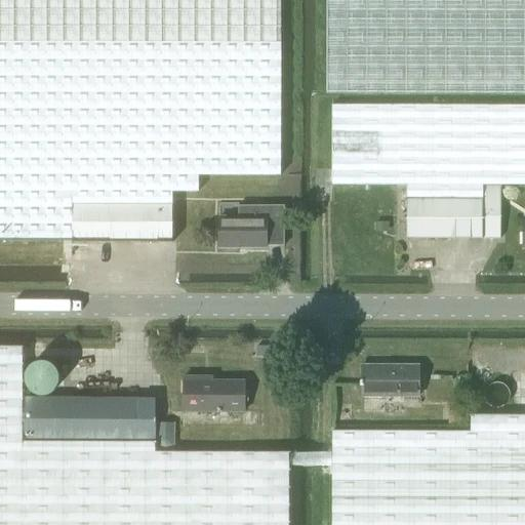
[(0,0),(0,241),(71,241),(71,196),(171,197),(171,192),(198,192),(198,175),(280,175),(279,0),(0,0)]
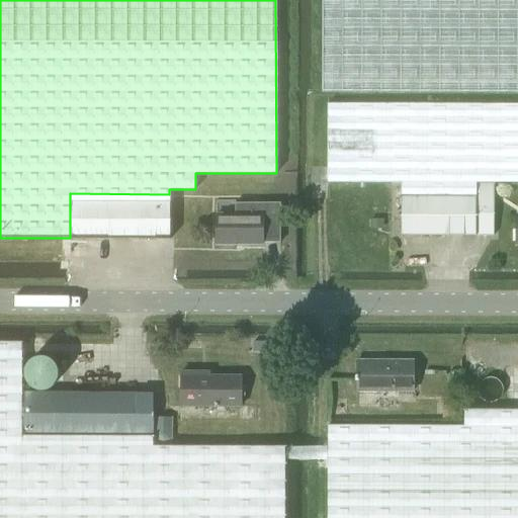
[(517,0),(321,0),(322,91),(517,92),(517,0)]
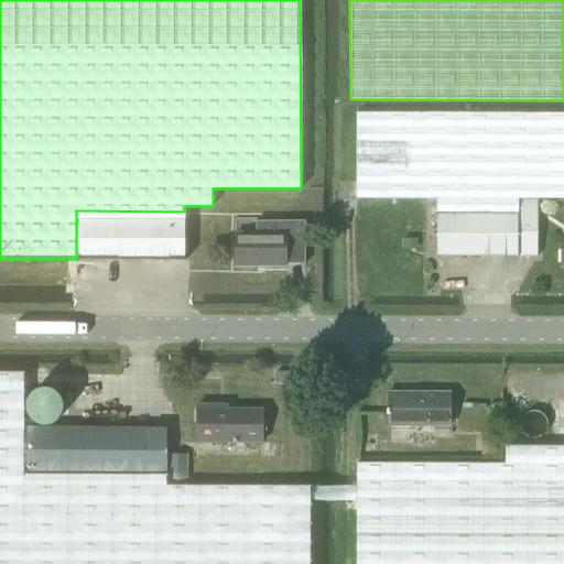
[(436,199),(436,213),(465,213),(465,201),(516,202),(516,231),(537,231),(538,231),(538,199),(563,198),(563,112),(357,112),(357,198),(436,199)]
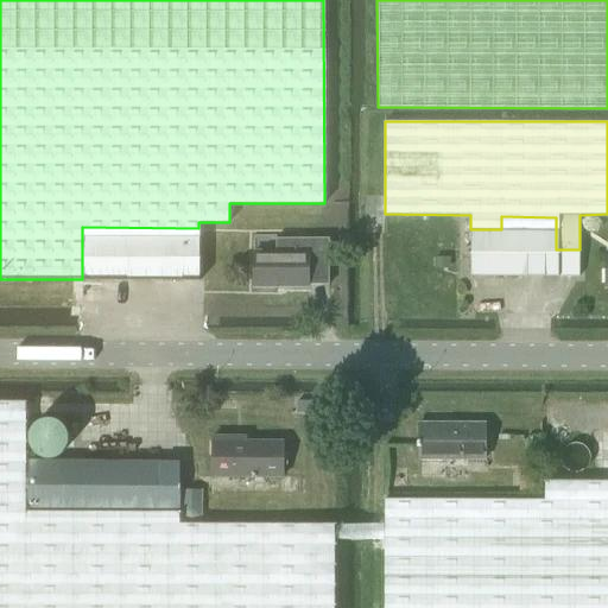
[(578,276),(578,249),(556,249),(556,217),(501,216),(501,229),(470,229),(470,276),(578,276)]
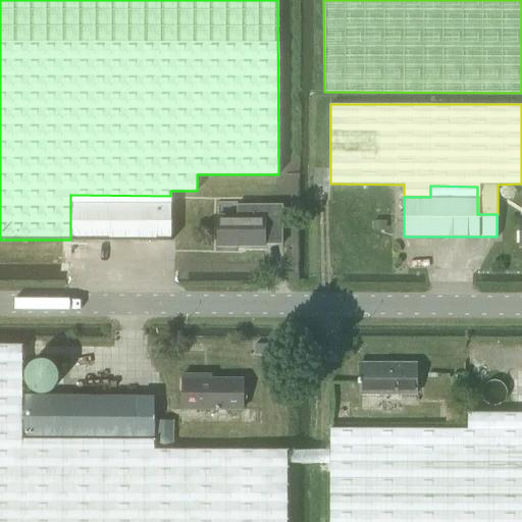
[(170,240),(170,196),(70,195),(70,240),(170,240)]
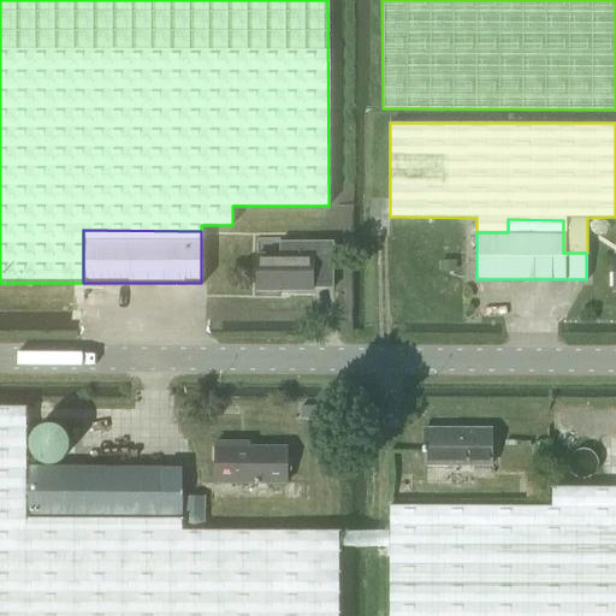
[(311,290),(311,289),(333,288),(333,242),(279,242),(279,255),(255,256),(256,291),(311,290)]
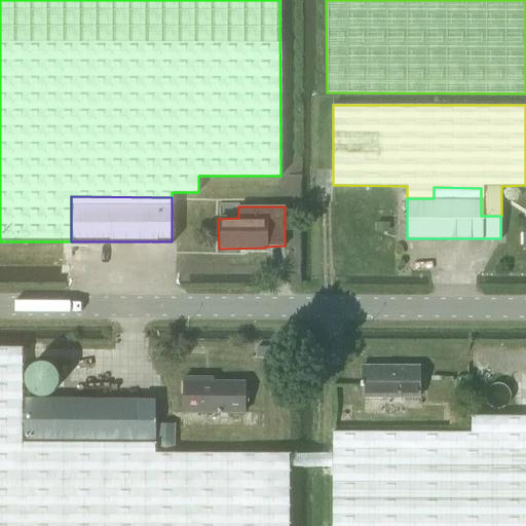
[(40,253),(54,253),(54,242),(40,242),(40,253)]
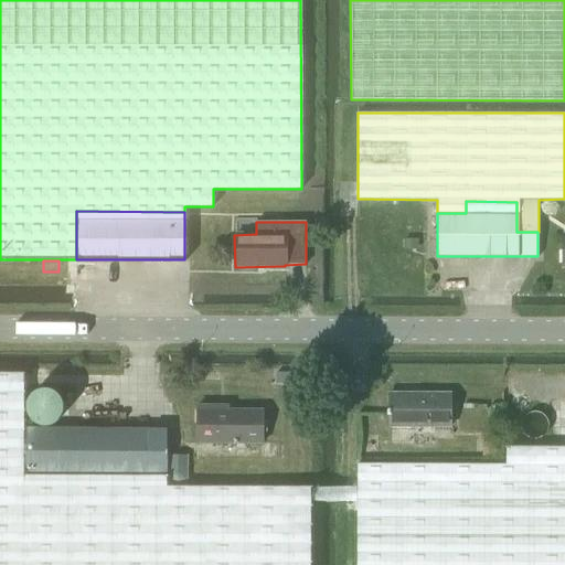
[(25,473),(25,428),(25,371),(0,370),(0,564),(309,564),(310,488),(187,488),(166,488),(166,475),(25,473)]
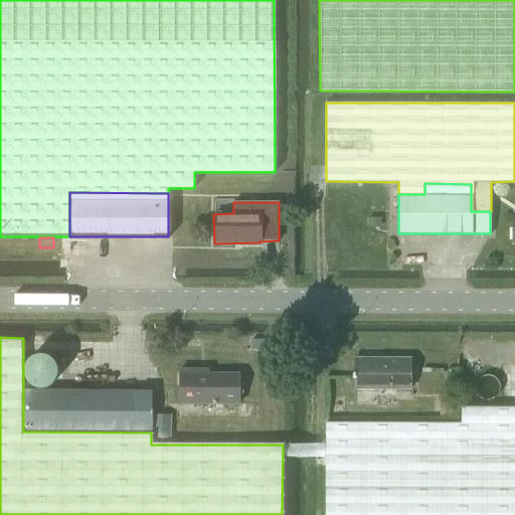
[(409,389),(409,358),(355,358),(355,388),(376,388),(376,398),(391,399),(391,389),(409,389)]
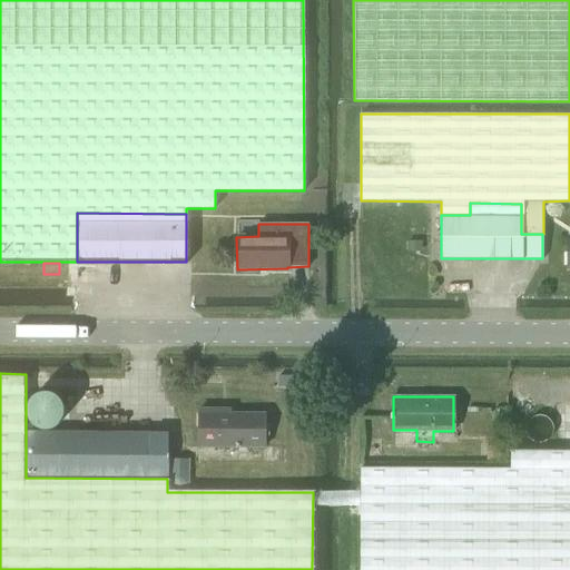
[(265,446),(265,414),(219,414),(219,409),(198,409),(198,446),(265,446)]
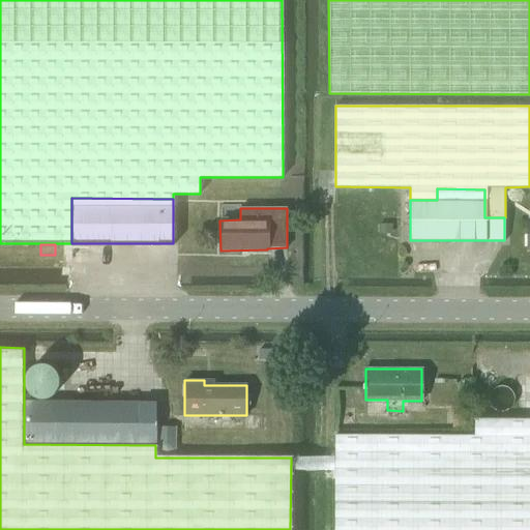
[(155,458),(175,458),(175,429),(155,429),(155,403),(24,402),(24,444),(155,445),(155,458)]
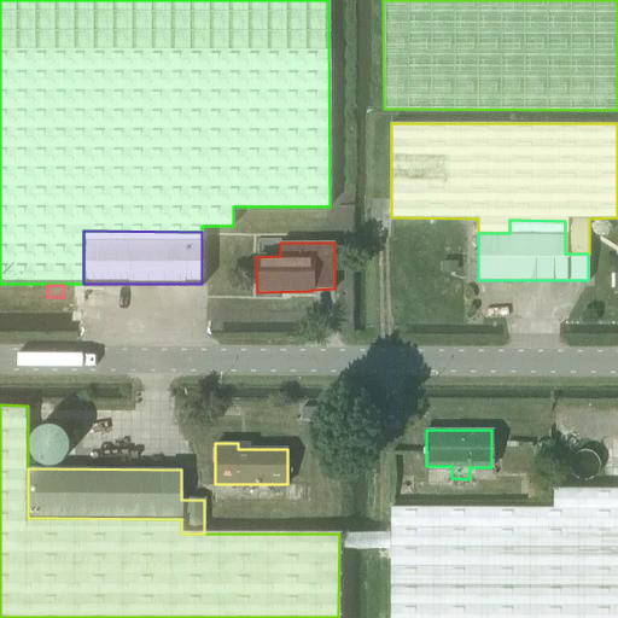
[(617,617),(617,488),(552,489),(551,508),(389,507),(388,617),(617,617)]
